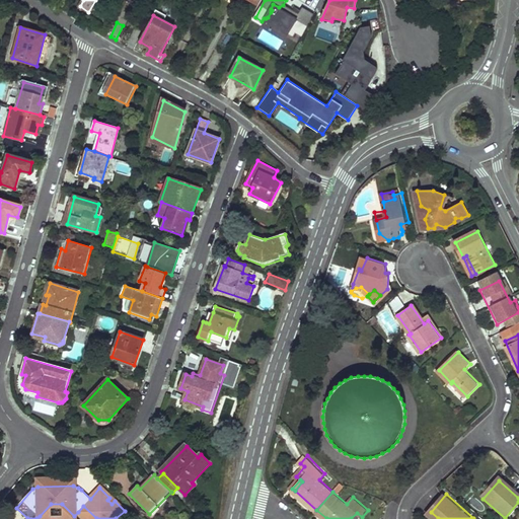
[(51,504),(40,516),(51,516),(51,504)]
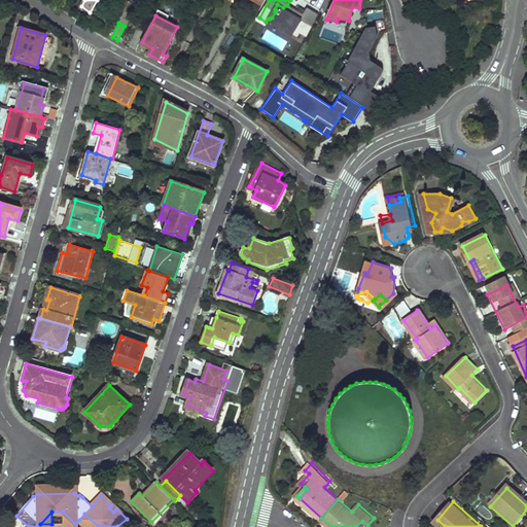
[(75,524),(63,512),(64,524),(75,524)]
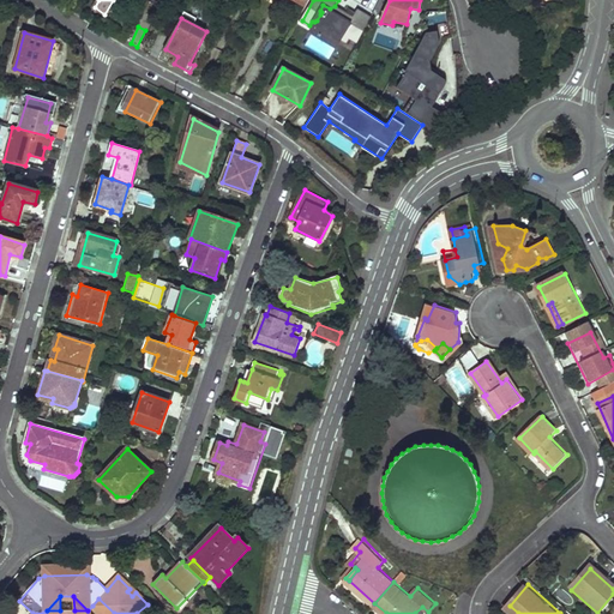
[(114,613),(98,599),(92,606),(101,613),(114,613)]
